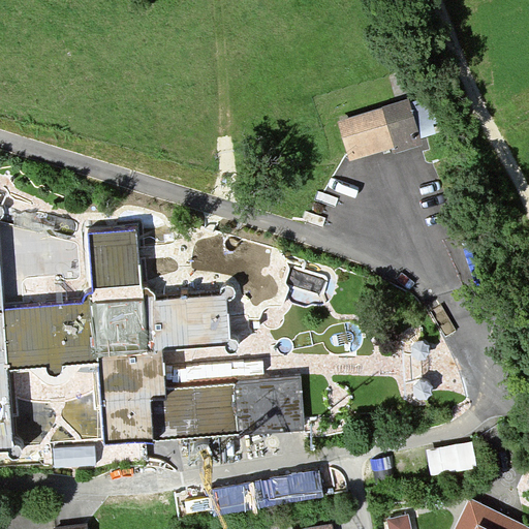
[(416,136),(405,101),(341,122),(351,157),(416,136)]
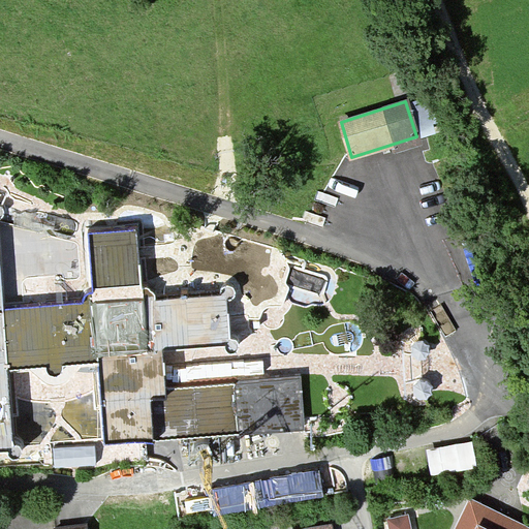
[(0,286),(0,449),(12,449),(6,362),(94,354),(100,444),(302,430),(299,376),(169,385),(167,348),(230,344),(226,292),(142,298),(136,228),(87,232),(92,302),(1,309),(0,286)]
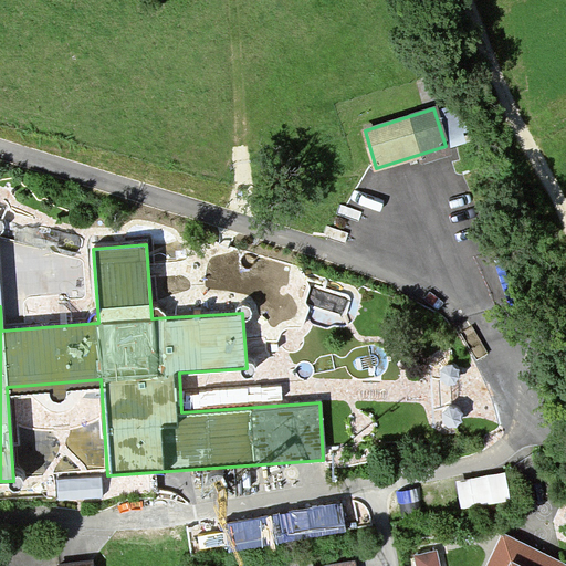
[(456,482),(460,510),(509,501),(504,474),(456,482)]
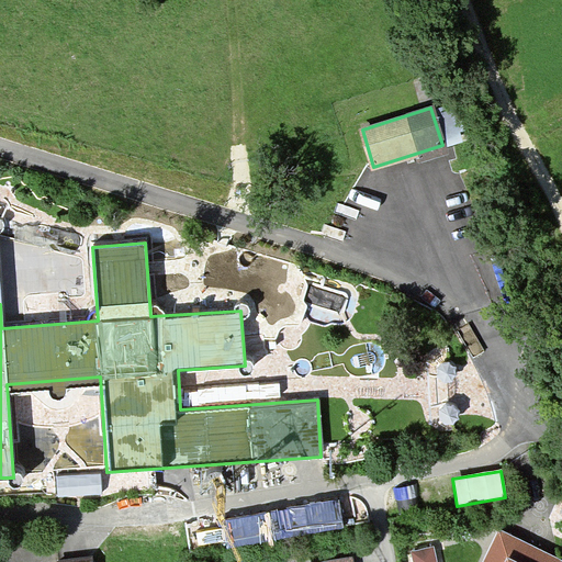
[(559,561),(497,532),(483,561),(559,561)]
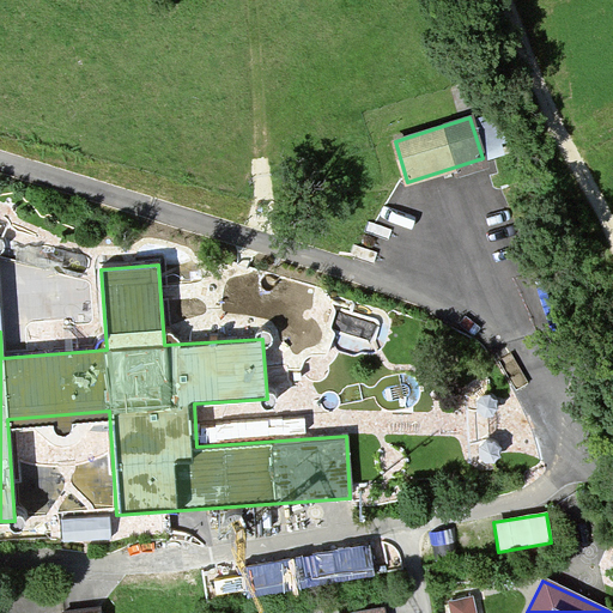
[(475,612),(473,596),(448,602),(450,612),(475,612)]
